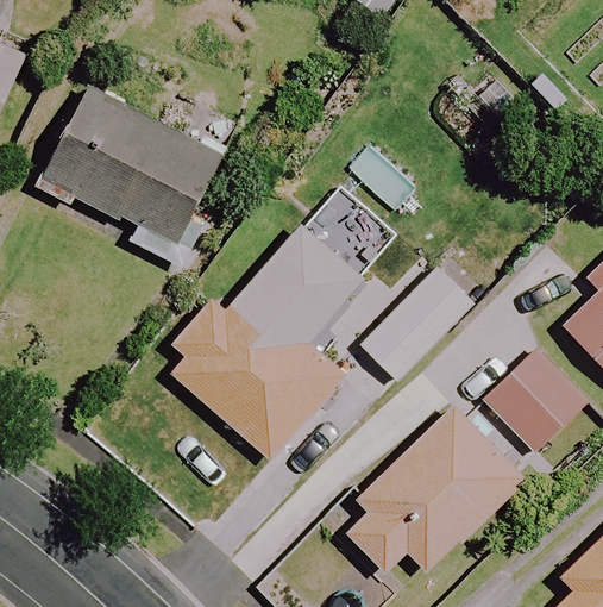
[(0,112),(25,55),(0,43),(0,112)]
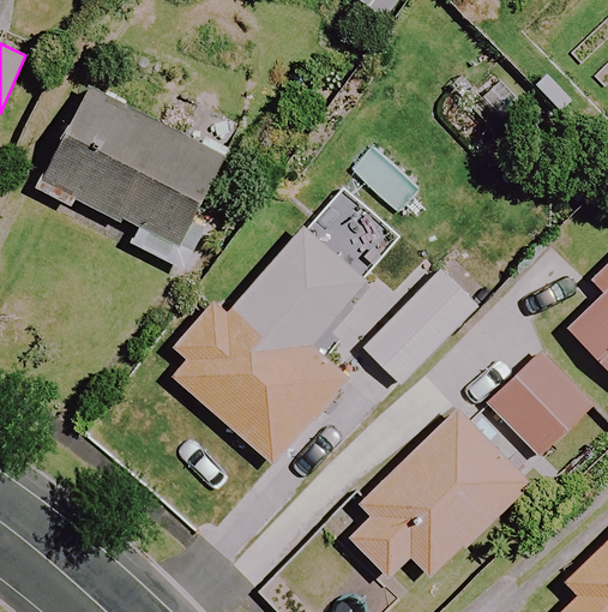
[(89,83),(42,184),(133,226),(126,243),(174,265),(229,148),(89,83)]
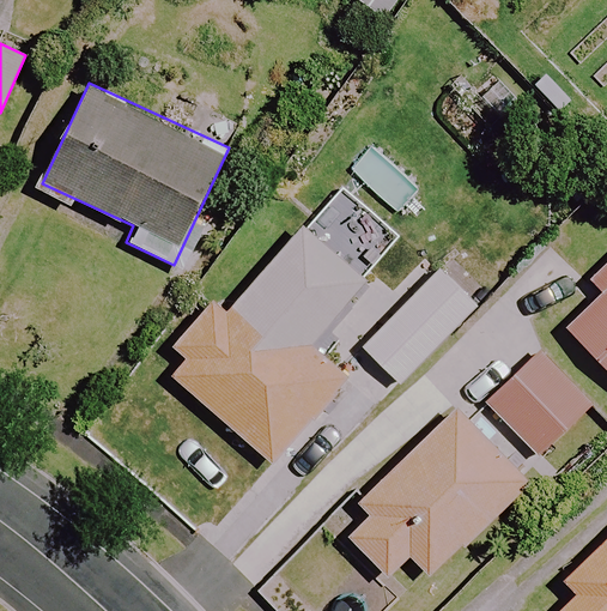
[(304,228),(228,315),(212,302),(157,364),(183,386),(273,465),(347,379),(310,346),(366,282),(304,228)]
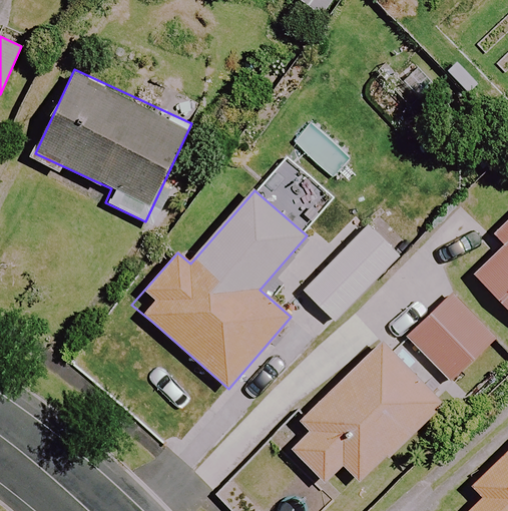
[(474,276),(507,309),(507,219),(500,227),(507,233),(507,241),(474,276)]
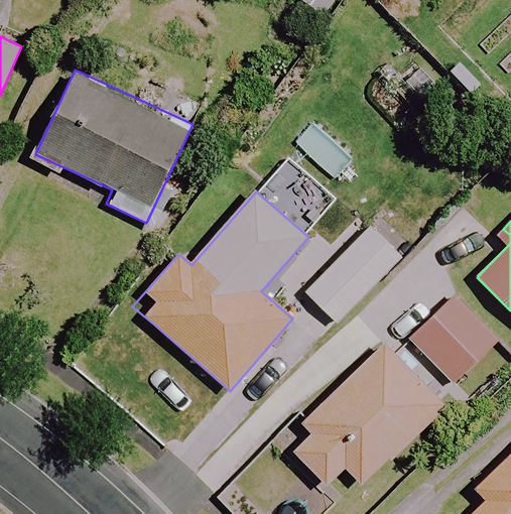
[(306,294),(338,324),(402,256),(372,227),(306,294)]
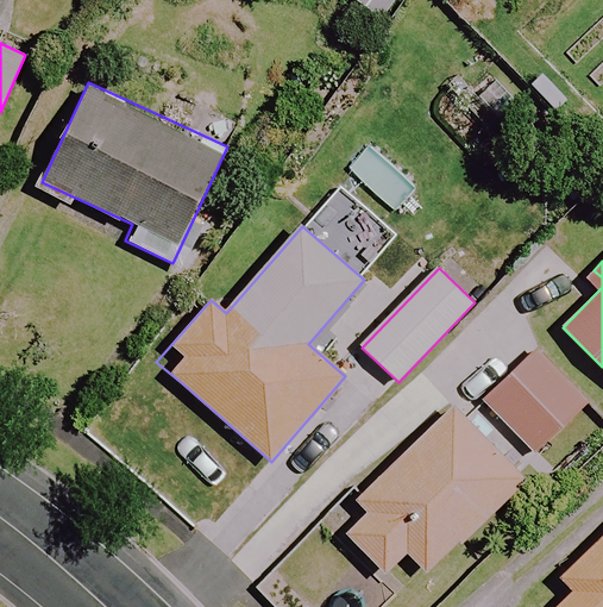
[(536,454),(589,402),(534,348),(482,399),(536,454)]
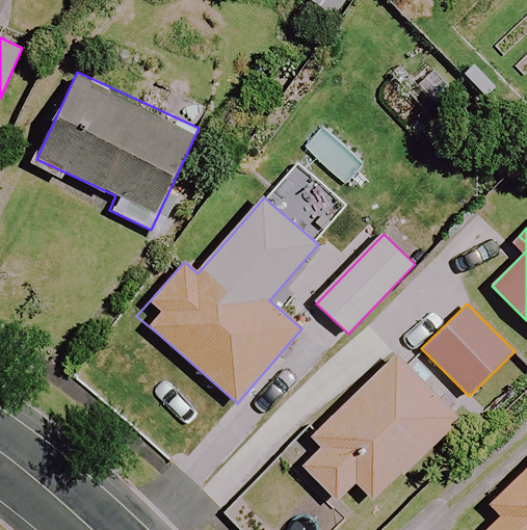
[(460,419),(396,352),(314,431),(326,444),(302,468),(336,502),(356,482),(374,502),(460,419)]
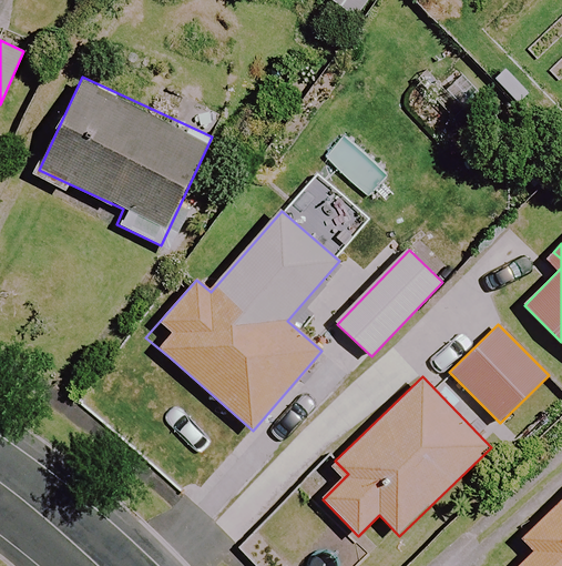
[(561,499),(502,561),(508,565),(561,565),(561,499)]
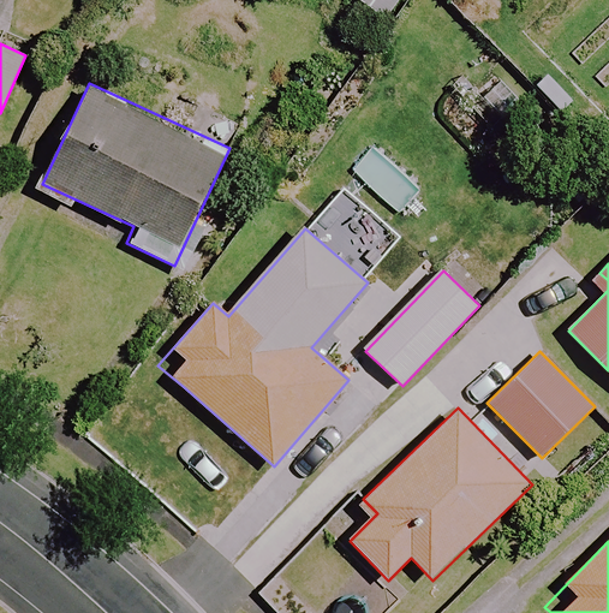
All buildings are outlined.
